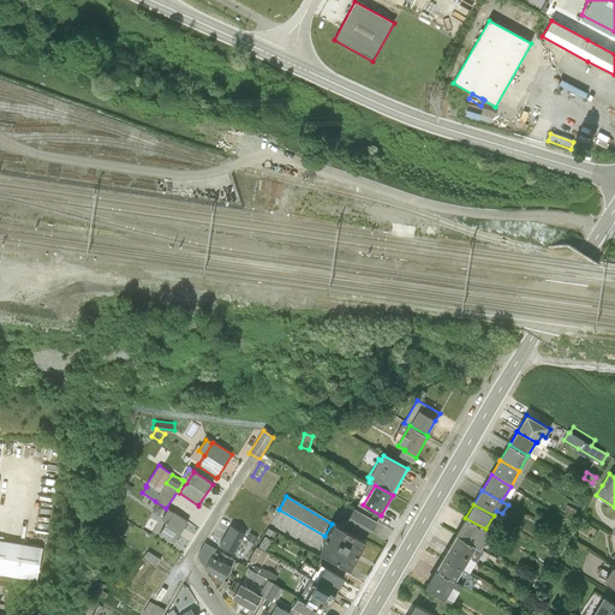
[(567,506),(563,512),(573,517),(577,511),(567,506)]
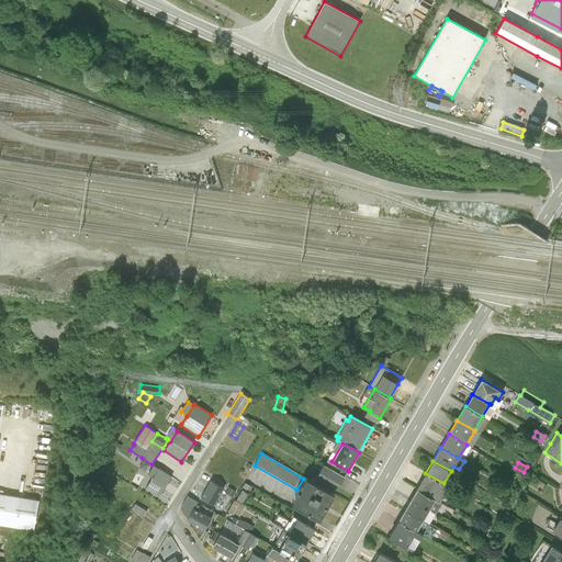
[(340,484),(345,476),(324,464),(313,482),(333,493),(338,483),(340,484)]
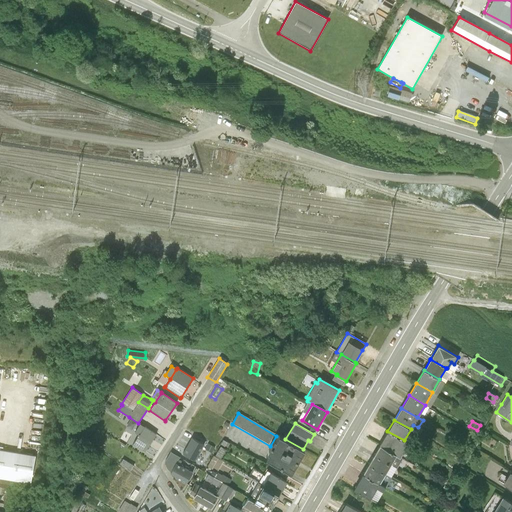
[(138,435),(144,427),(140,424),(134,432),(138,435)]
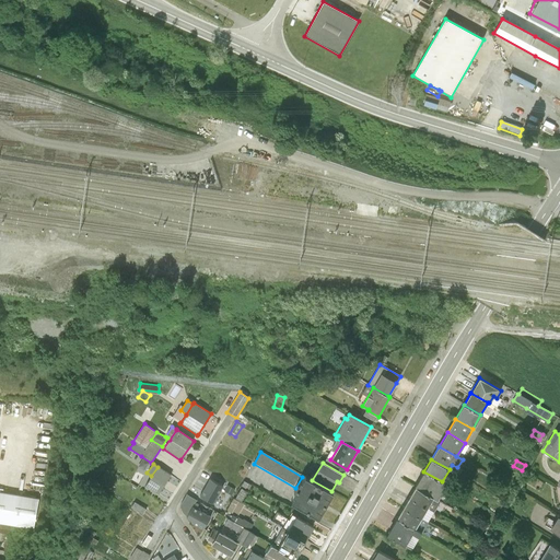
[(158,467),(151,476),(146,486),(159,494),(171,475),(158,466),(158,467)]
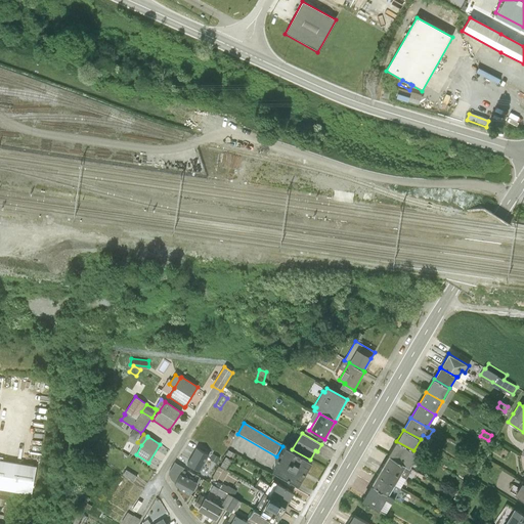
[(413,450),(396,441),(388,454),(405,466),(409,468),(418,453),(413,450)]
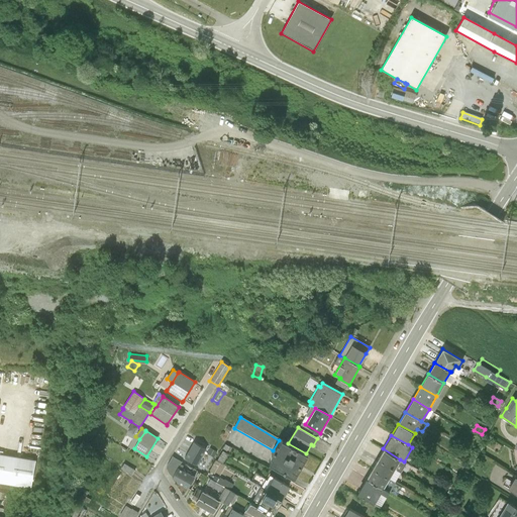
[(269,462),(294,478),(307,454),(306,453),(288,443),(282,439),(279,444),(277,444),(273,450),(270,456),(271,457),(269,462)]
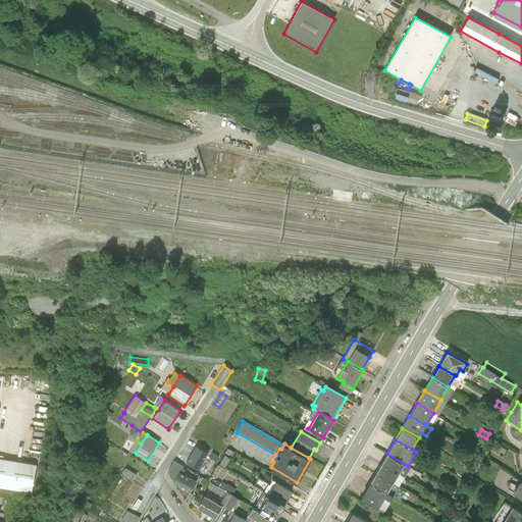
[(195,447),(186,462),(199,469),(207,454),(195,447)]
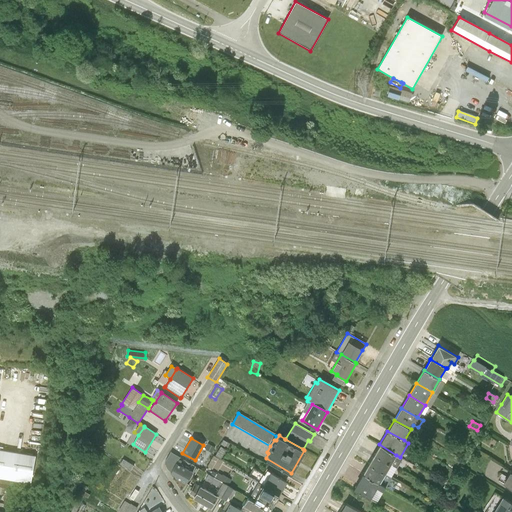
[(374,454),(390,464),(396,455),(379,444),(374,454)]
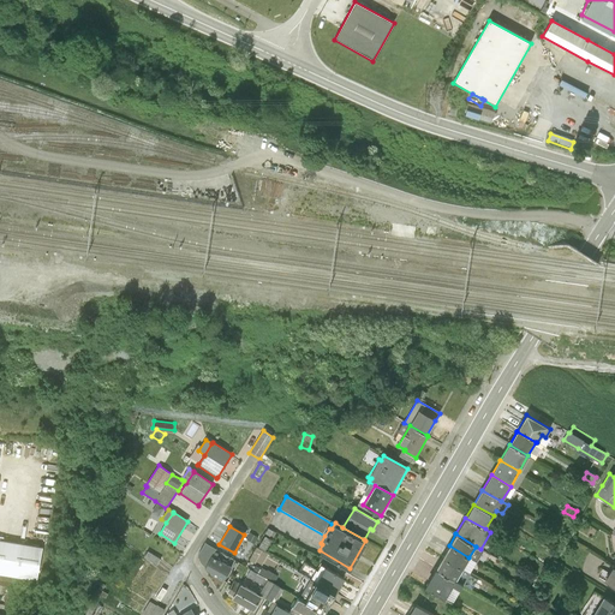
[(264,536),(258,547),(264,550),(272,539),(264,536)]
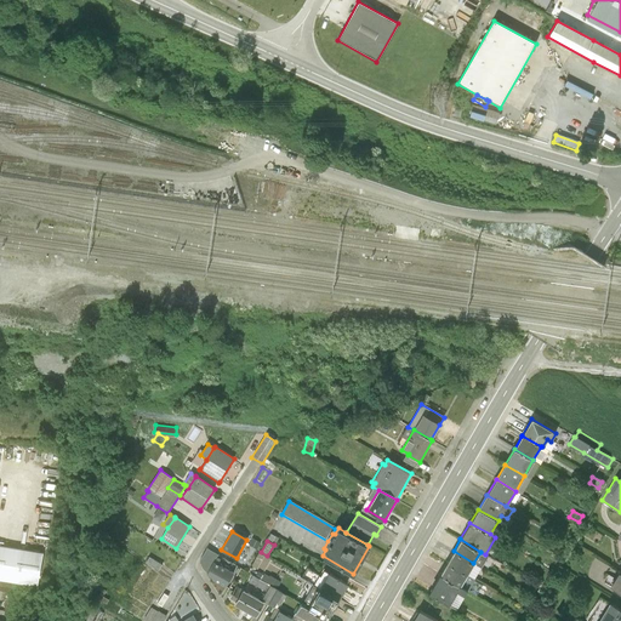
[(0,582),(39,590),(45,556),(0,547),(0,582)]
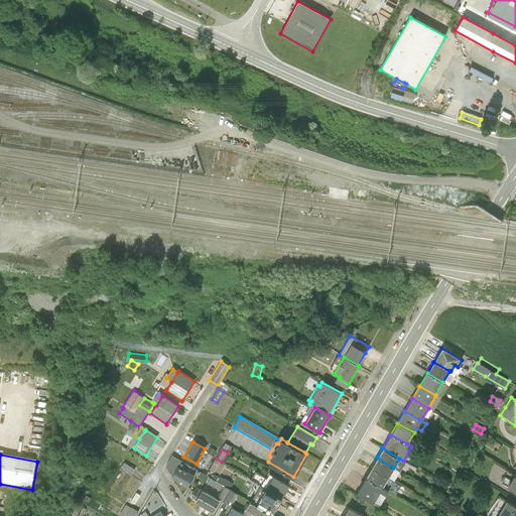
[(172,456),(170,460),(179,465),(181,462),(172,456)]
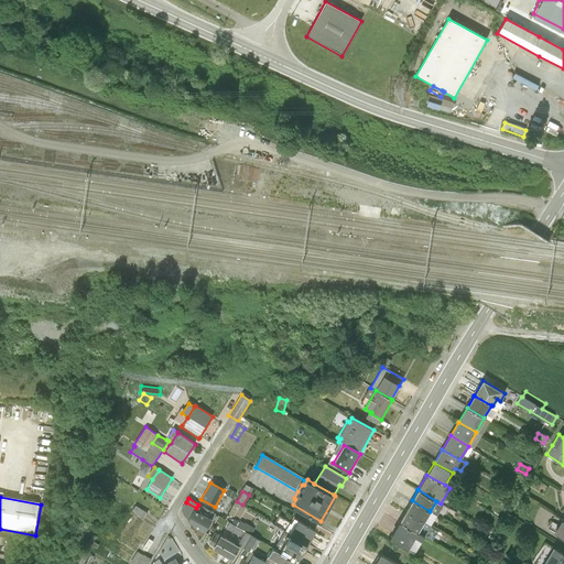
[(424,522),(430,511),(412,500),(405,511),(424,522)]
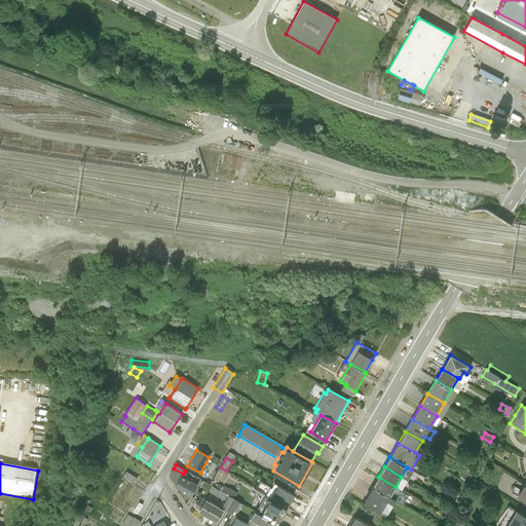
[(185,479),(186,478),(182,475),(177,473),(173,470),(168,476),(172,481),(175,485),(180,476),(185,479)]
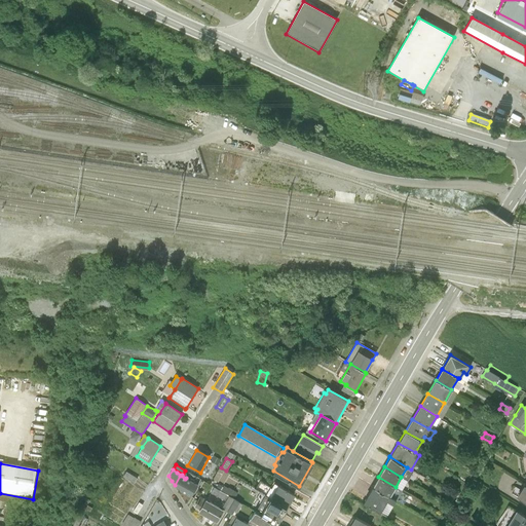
[(126,472),(122,477),(134,483),(137,478),(126,472)]
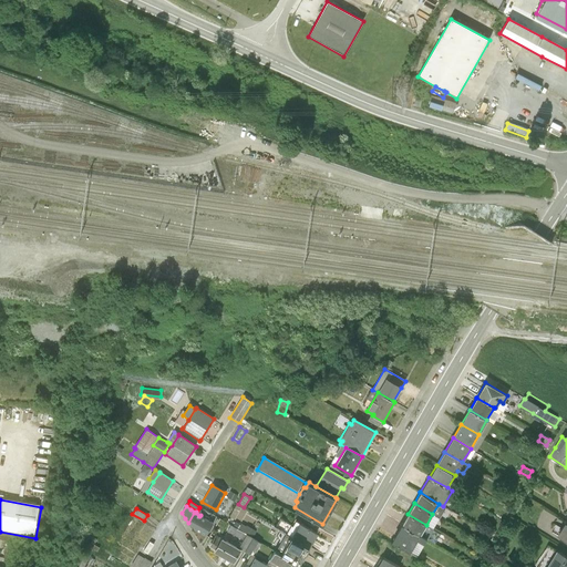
[(194,513),(188,523),(187,523),(193,526),(192,528),(206,536),(214,523),(200,515),(199,516),(194,513)]
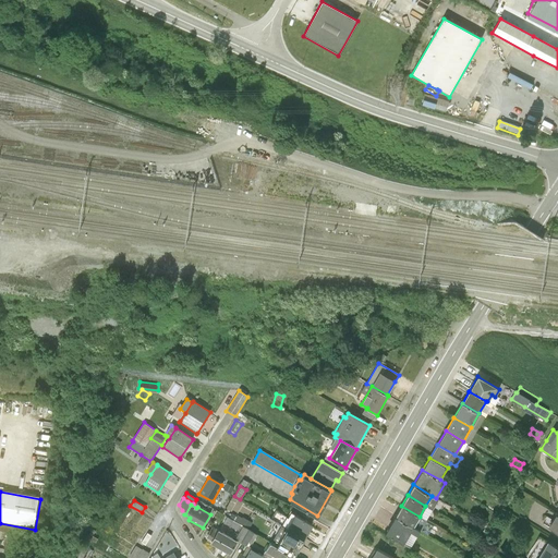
[(413,526),(420,517),(401,506),(395,517),(413,526)]
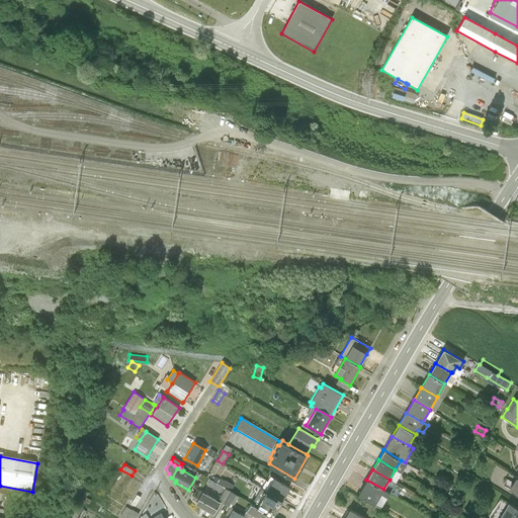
[(517,477),(516,477),(508,490),(517,496),(517,477)]
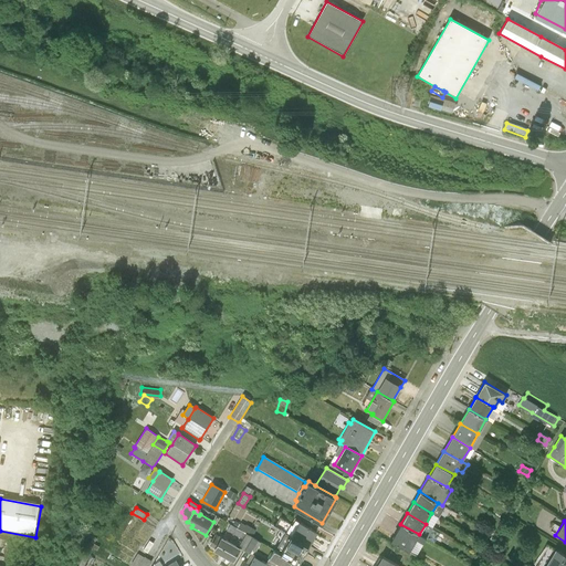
[(317,532),(300,522),(291,535),(308,546),(317,532)]
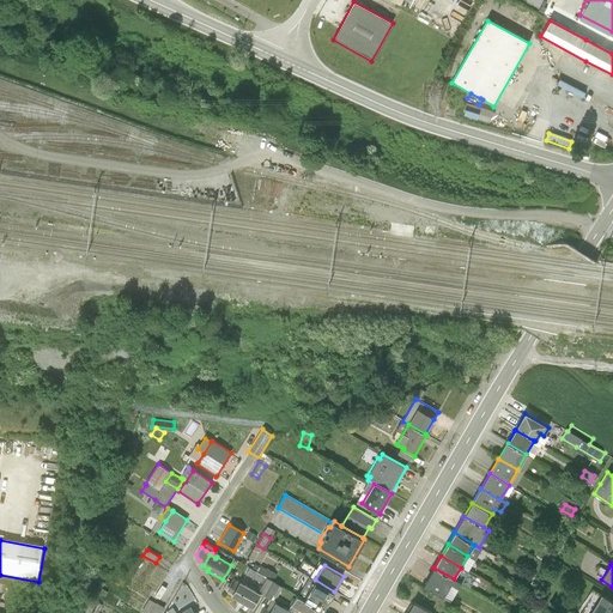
[(249,568),(244,575),(262,584),(258,592),(271,599),(273,594),(277,596),(281,587),(266,577),(249,568)]
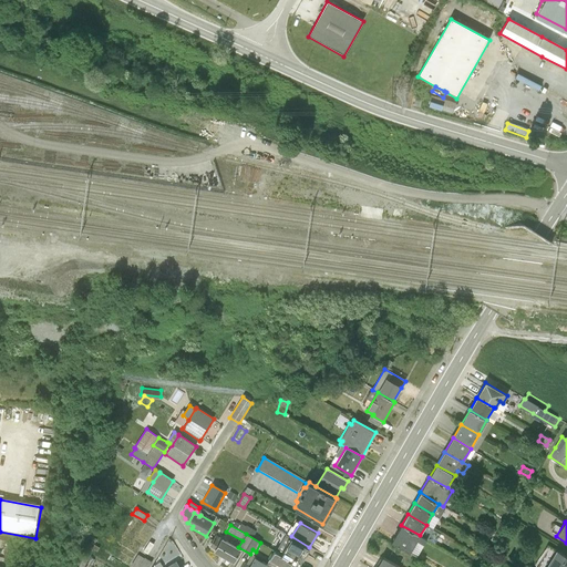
[(416,556),(426,538),(420,535),(401,525),(391,542),(416,556)]
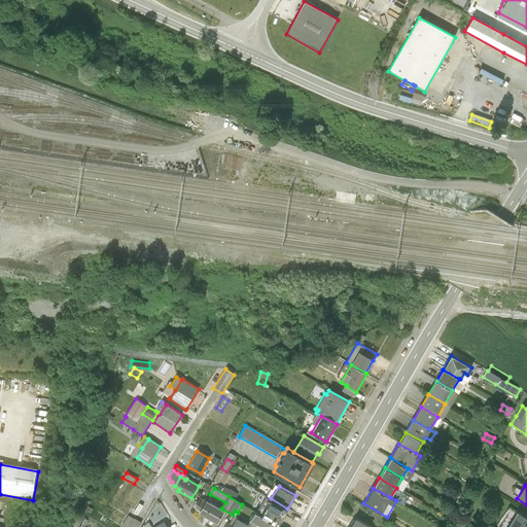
[(200,497),(194,507),(199,511),(198,513),(216,523),(223,511),(205,500),(200,497)]
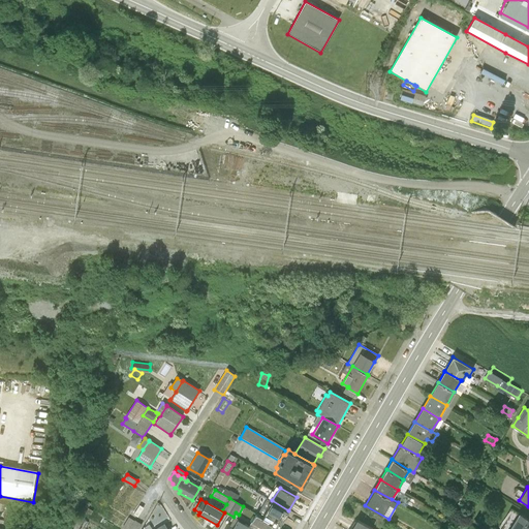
[(272,500),(271,500),(262,515),(278,523),(280,524),(288,510),(272,500)]
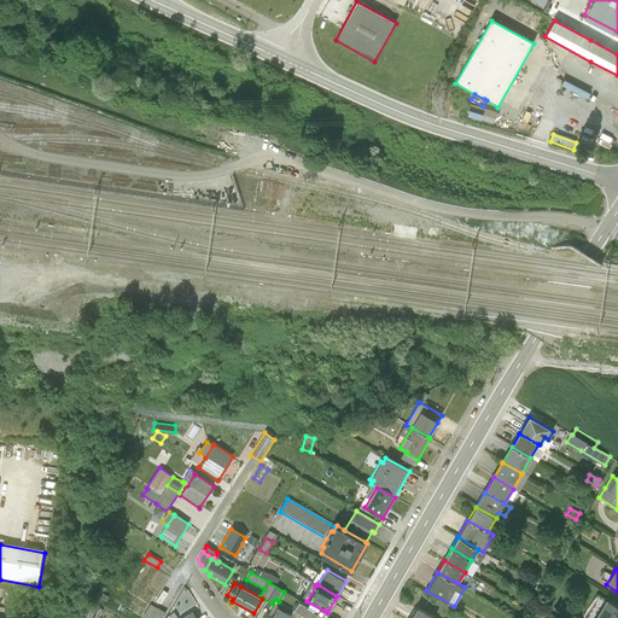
[(526,594),(522,601),(528,605),(531,598),(526,594)]
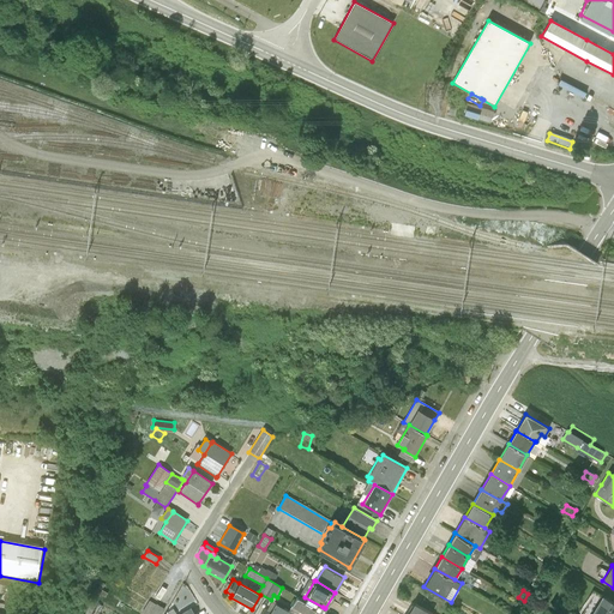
[(318,613),(323,607),(299,594),(293,605),(311,613),(318,613)]
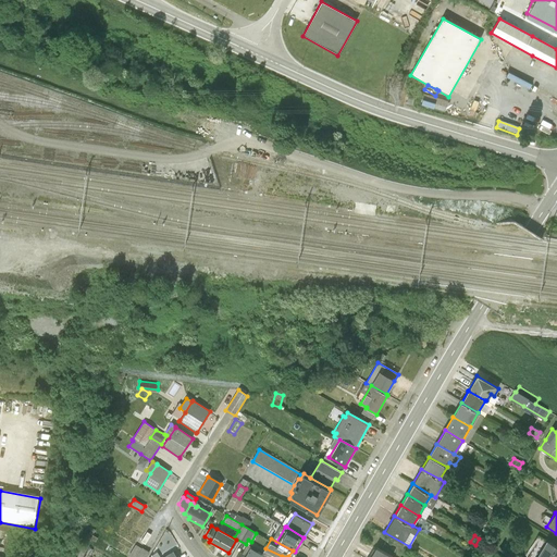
[(535,556),(556,556),(556,545),(546,540),(535,556)]
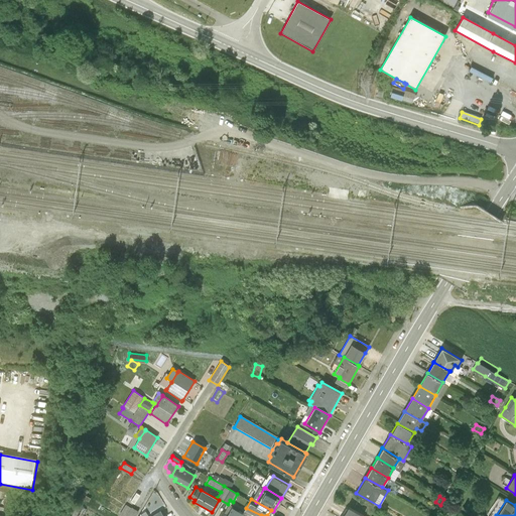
[(120,515),(125,515),(131,508),(125,504),(119,515),(120,515)]
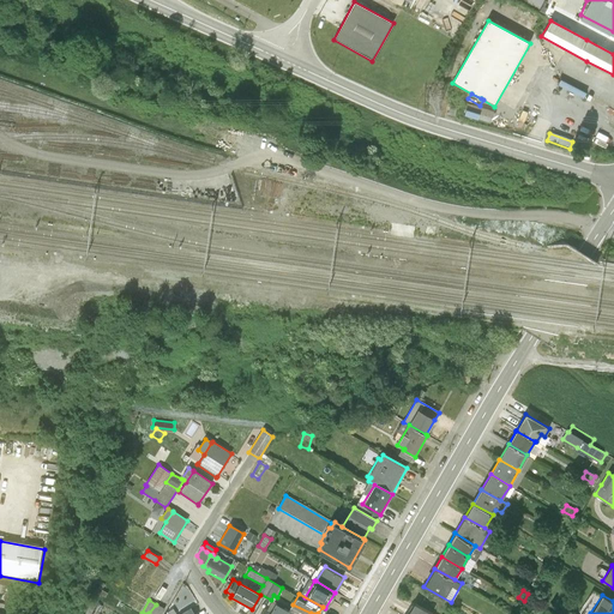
[(197,613),(204,613),(206,613),(200,602),(193,606),(197,613)]
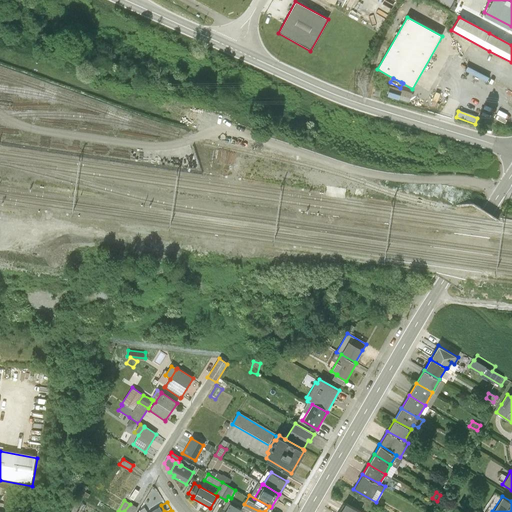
[(82,503),(76,511),(80,511),(85,504),(82,503)]
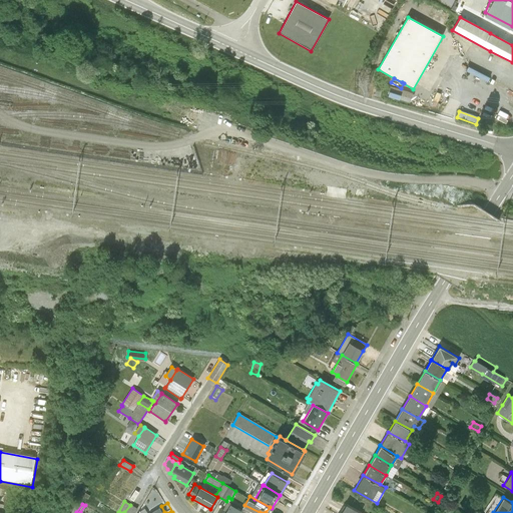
[(130,505),(124,512),(134,512),(137,508),(130,504),(130,505)]
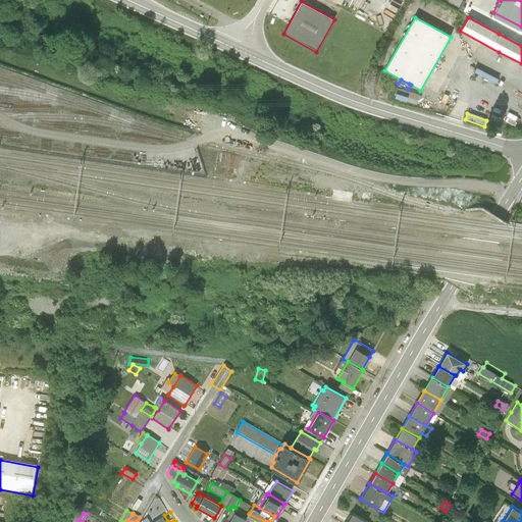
[(229,520),(229,521),(231,521),(243,521),(246,519),(235,513),(229,520)]
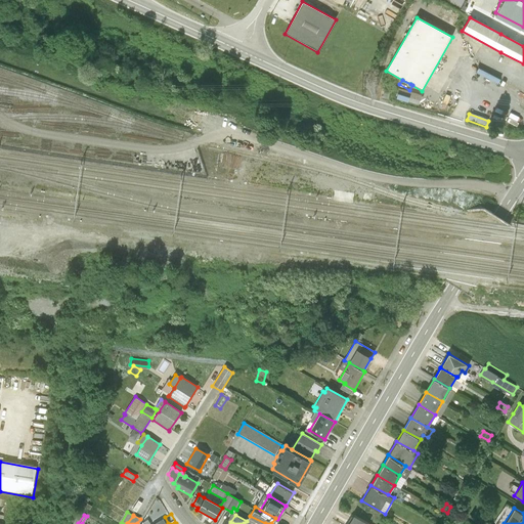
[(367,523),(368,523),(353,515),(347,523),(367,523)]
